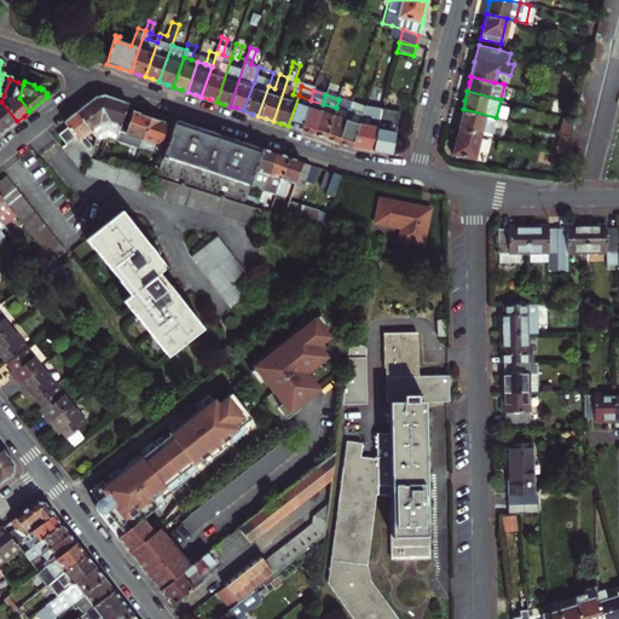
[(119,136),(126,110),(128,104),(116,100),(104,96),(100,97),(105,132),(119,136)]
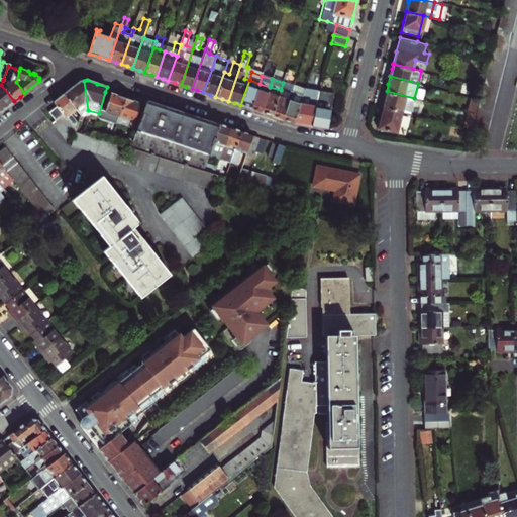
[(249,80),(240,105),(246,107),(250,108),(260,84),(249,80)]
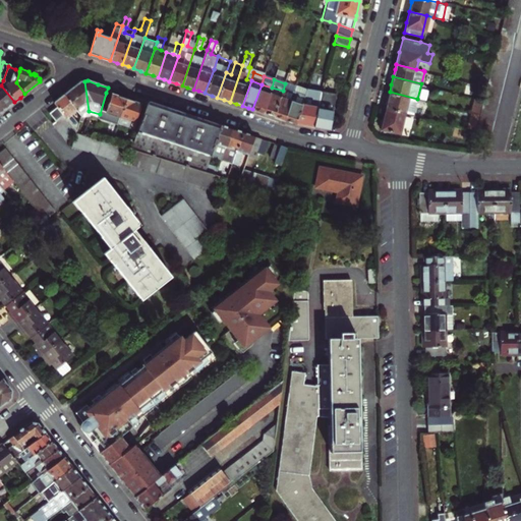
[(89,111),(84,81),(80,81),(63,96),(75,111),(80,116),(84,113),(87,114),(89,113),(89,111)]
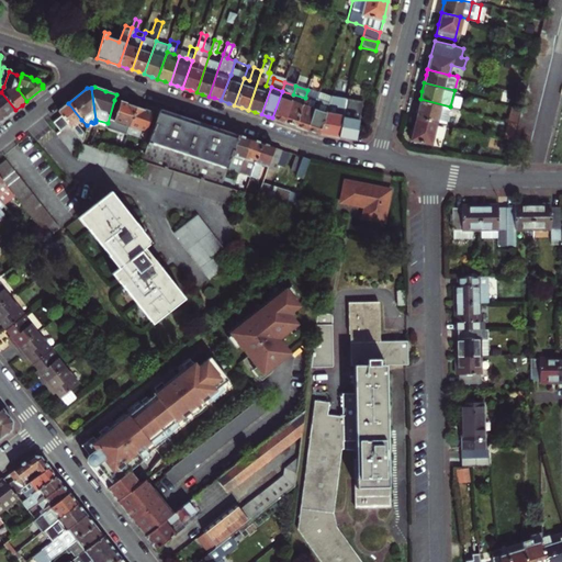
[(319,94),(307,90),(305,98),(316,102),(319,94)]
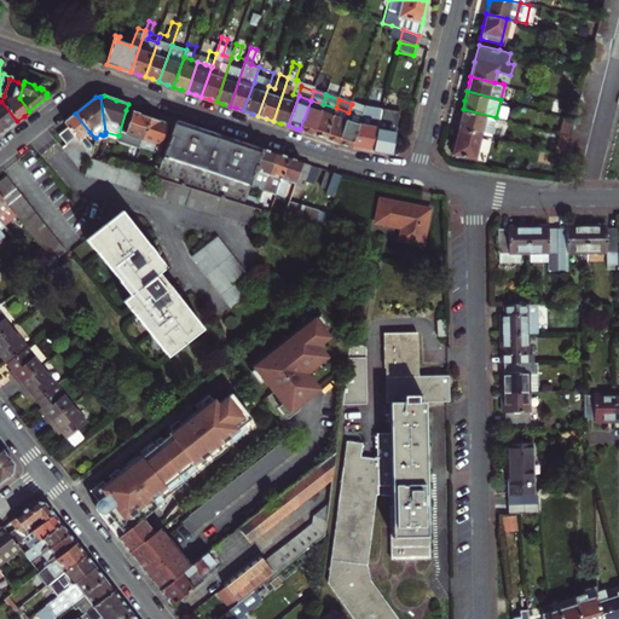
[(307,132),(312,134),(323,104),(311,100),(300,129),(307,132)]
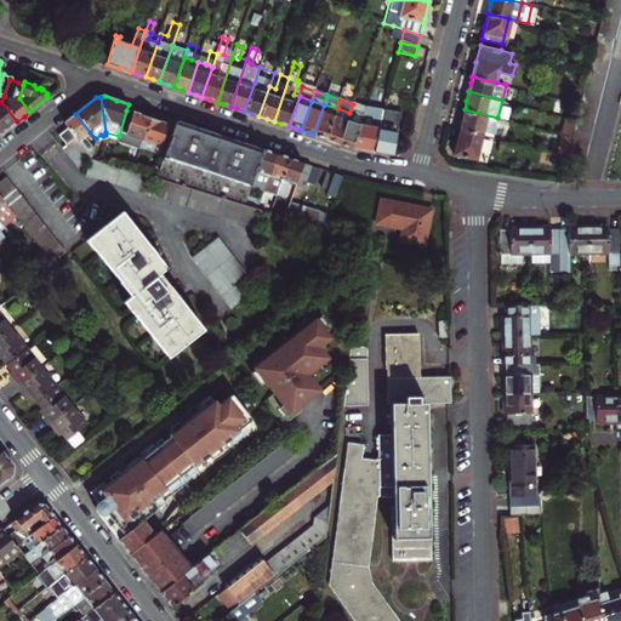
[(17,121),(1,102),(0,103),(0,134),(7,129),(17,121)]
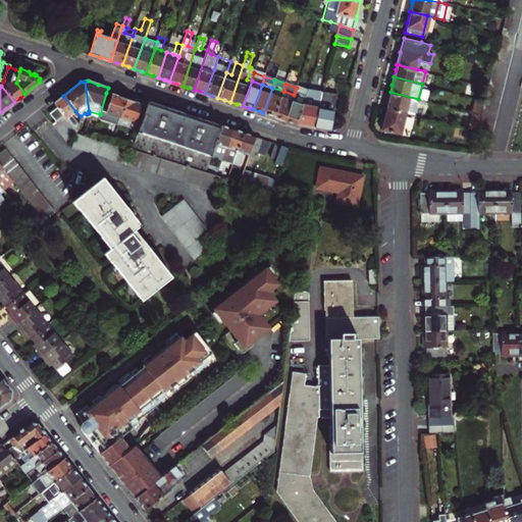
[(308,91),(297,87),(297,88),(294,95),(305,99),(308,91)]
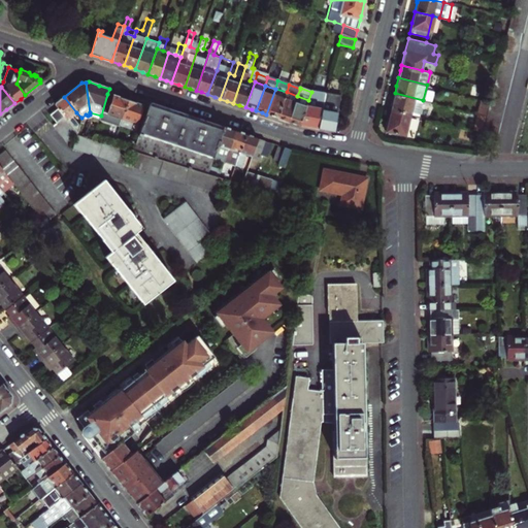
[(272,116),(277,118),(287,92),(275,89),(266,114),(272,116)]
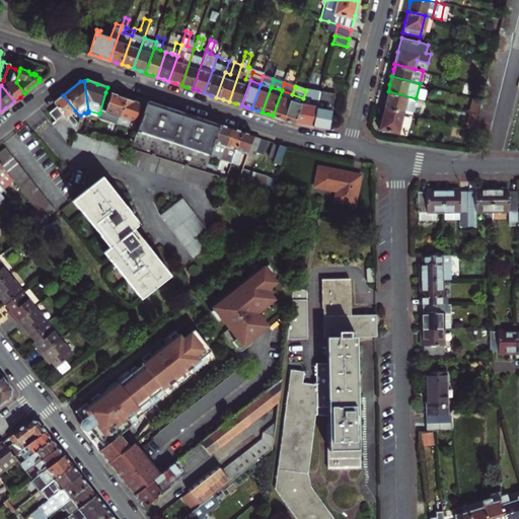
[(303,98),(295,124),(305,126),(313,127),(317,108),(321,92),(307,88),(306,90),(303,98)]
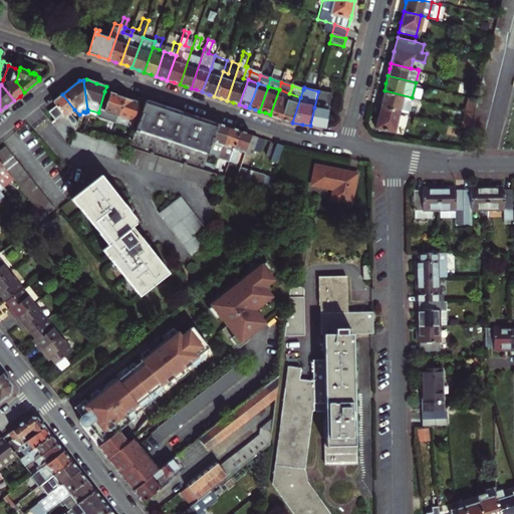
[(279,89),(270,114),(276,116),(281,118),(289,93),(279,89)]
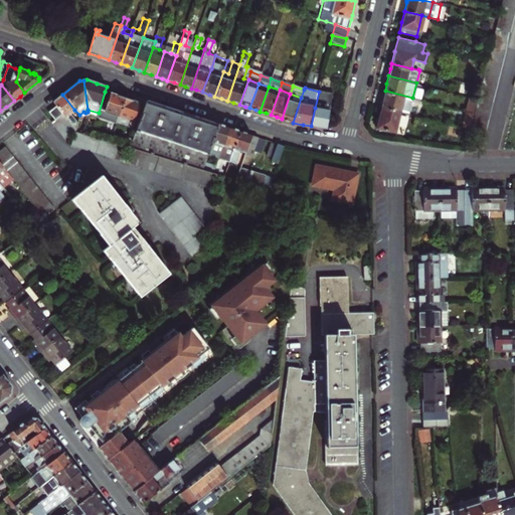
[(412,98),(385,91),(383,98),(381,106),(400,111),(409,113),(412,98)]
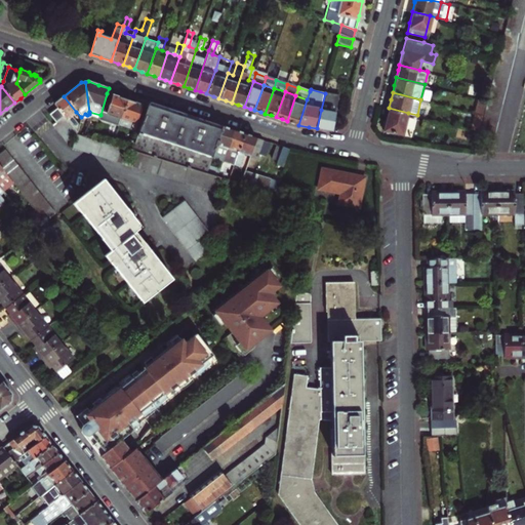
[(117,97),(107,93),(101,115),(98,121),(118,127),(126,101),(117,97)]
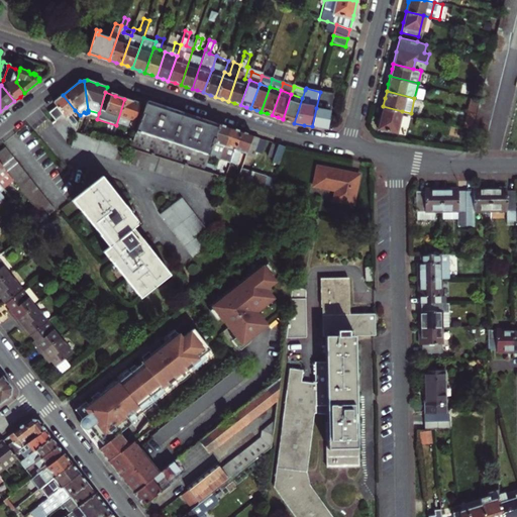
[(316,108),(312,126),(320,128),(328,129),(331,110),(334,94),(320,92),(316,108)]
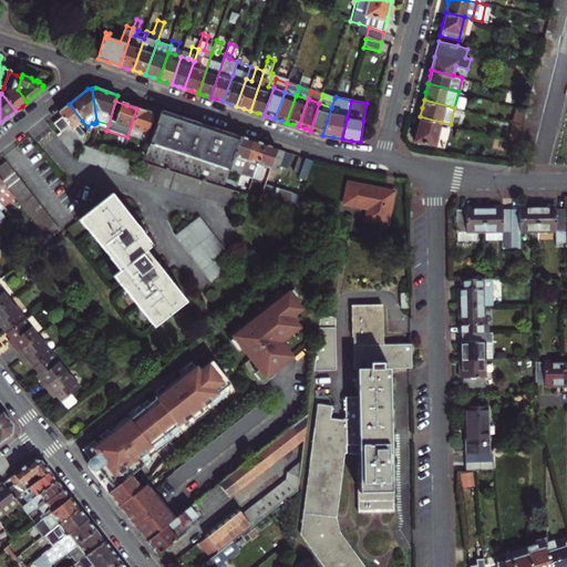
[(319,103),(310,131),(317,133),(322,135),(331,107),(319,103)]
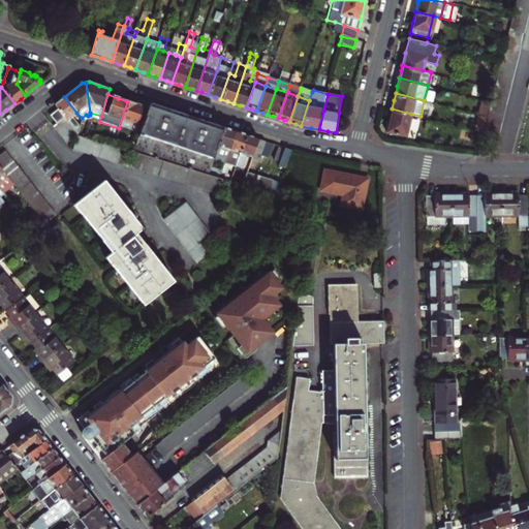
[(76,113),(64,97),(55,104),(58,109),(64,117),(78,133),(80,136),(81,128),(71,117),(76,113)]
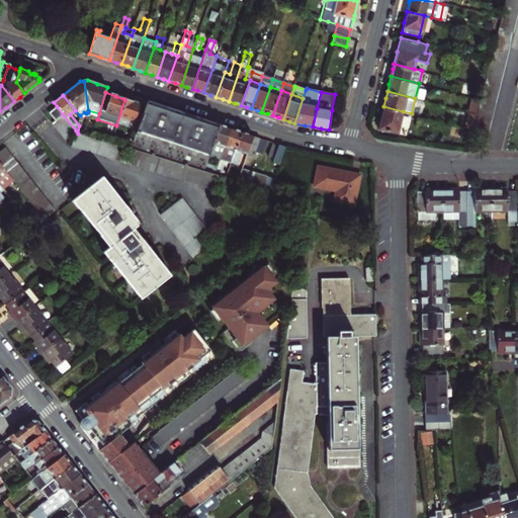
[(137,103),(124,99),(116,125),(127,128),(130,124),(138,127),(145,106),(137,103)]
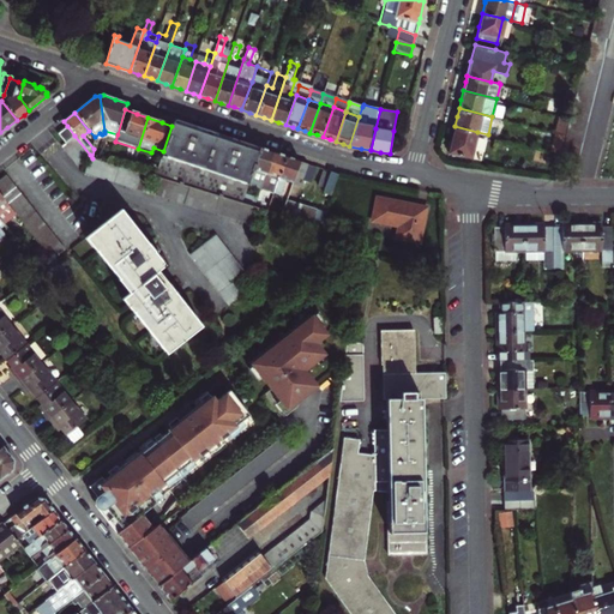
[(157,178),(158,178),(240,204),(242,197),(246,185),(252,169),(259,148),(239,142),(194,127),(174,120),(172,126),(163,151),(155,176),(154,180),(157,178)]
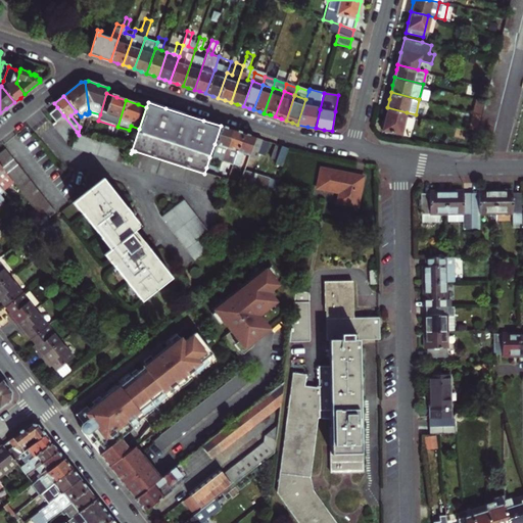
[(63,115),(57,107),(49,114),(55,122),(53,124),(65,141),(76,133),(77,132),(63,115)]
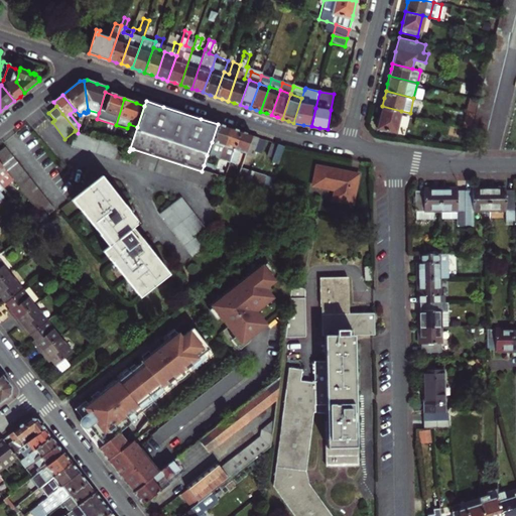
[(401,111),(382,106),(379,117),(376,129),(396,133),(401,111)]
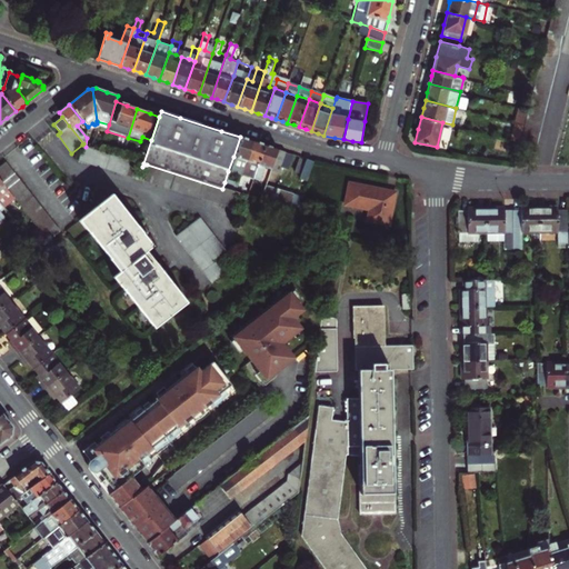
[(526,125),(517,122),(515,135),(522,137),(526,125)]
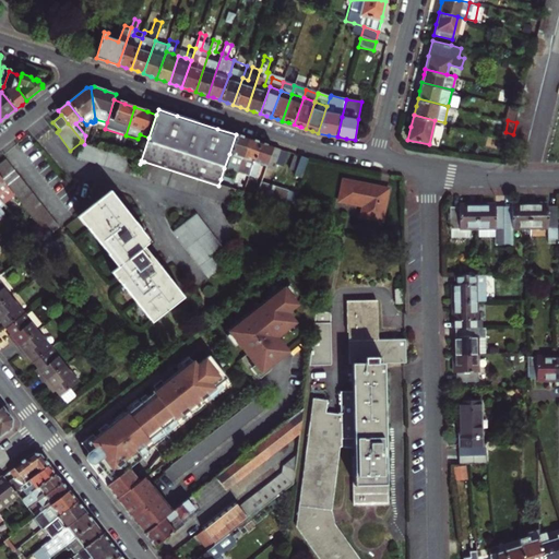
[(224,168),(237,173),(241,159),(245,149),(248,139),(244,138),(242,137),(236,134),(229,154),(224,168)]
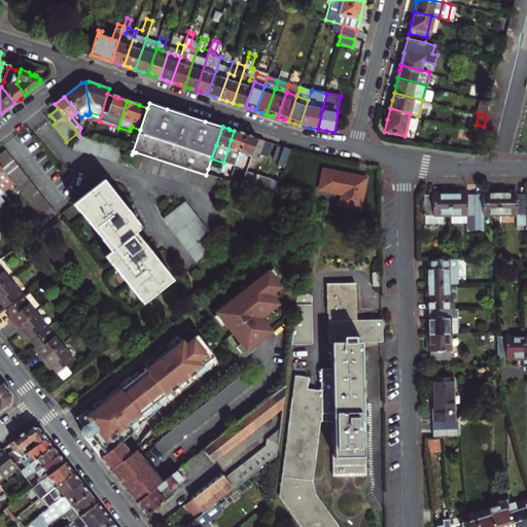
[(227,150),(223,163),(235,167),(245,135),(239,133),(234,131),(231,140),(227,150)]
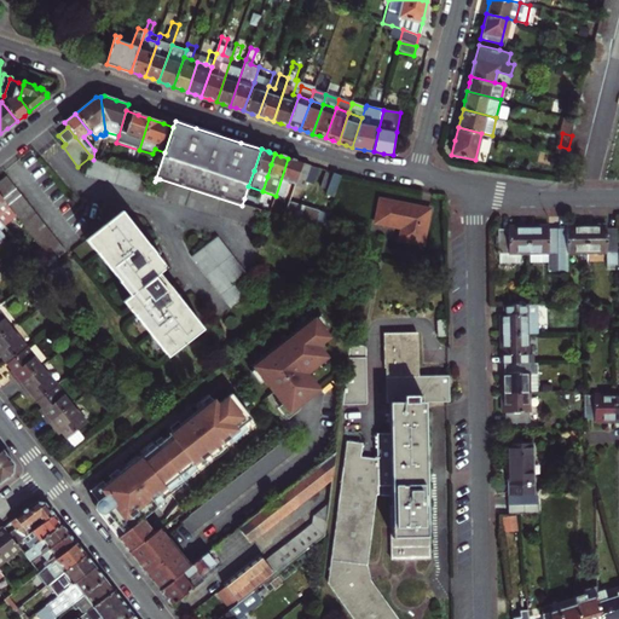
[(145,194),(150,177),(132,172),(109,166),(103,163),(103,165),(93,165),(93,160),(91,156),(90,157),(84,174),(145,194)]
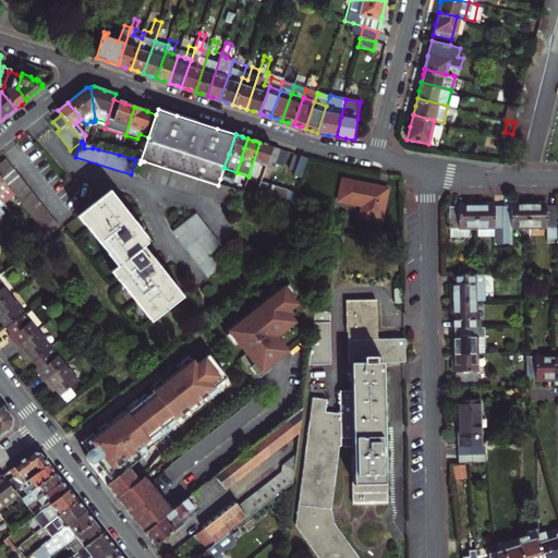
[(259,143),(249,177),(261,180),(265,167),(271,146),(266,145),(259,143)]
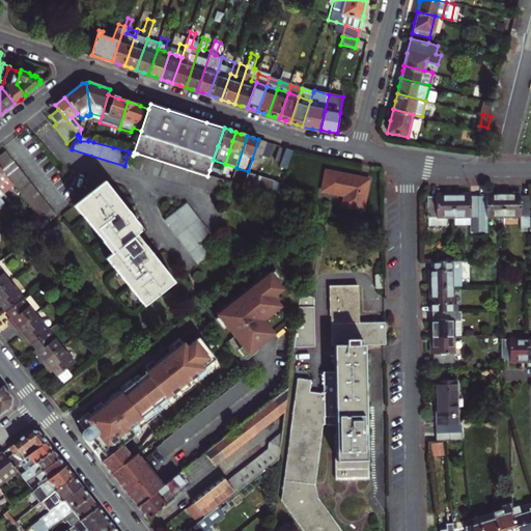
[(272,144),(258,139),(252,159),(259,161),(261,157),(268,159),(272,144)]
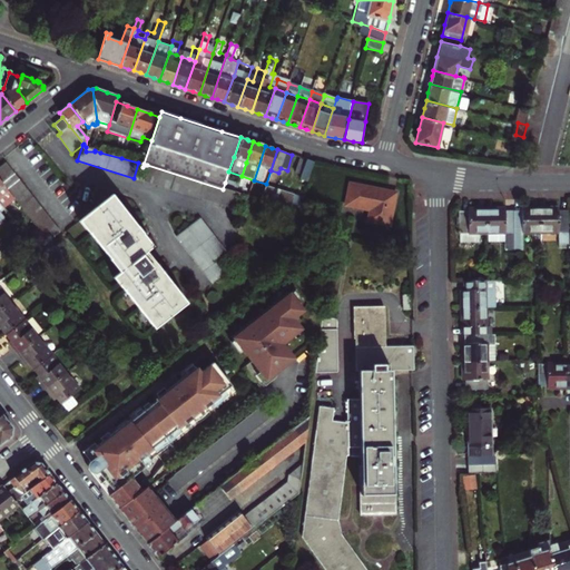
[(313,161),(300,157),(294,173),(301,175),(300,179),(306,182),(313,161)]
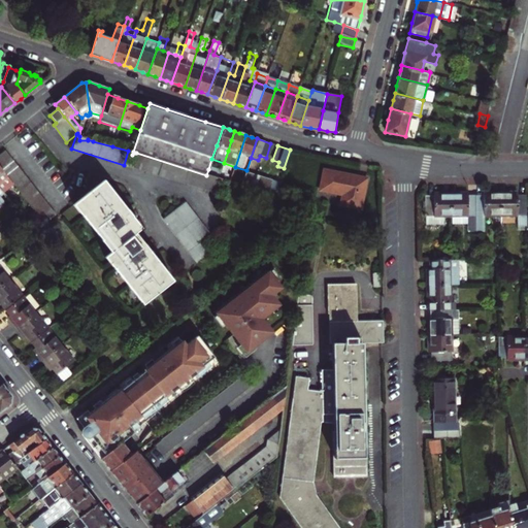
[(0,153),(0,167),(10,180),(43,222),(54,212),(4,151),(0,153)]
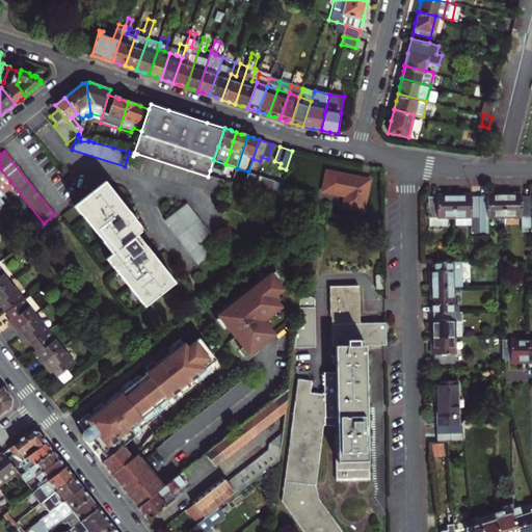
[(208,177),(137,154),(132,168),(217,194),(221,181),(219,180),(208,177)]
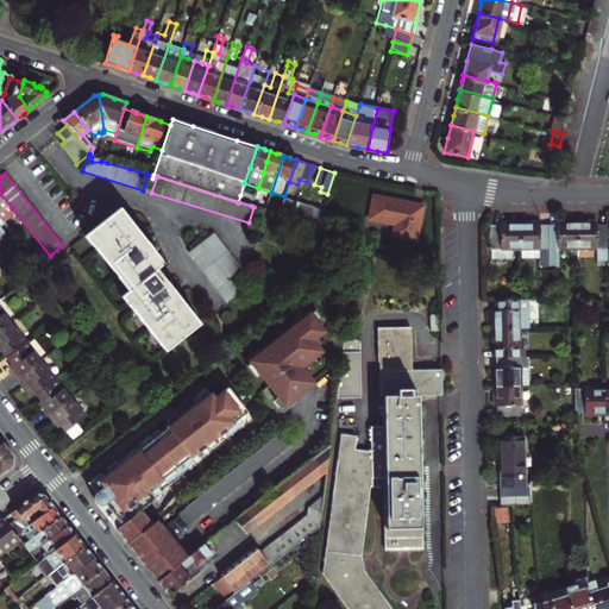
[(12,208),(0,193),(0,213),(1,212),(4,215),(12,208)]
